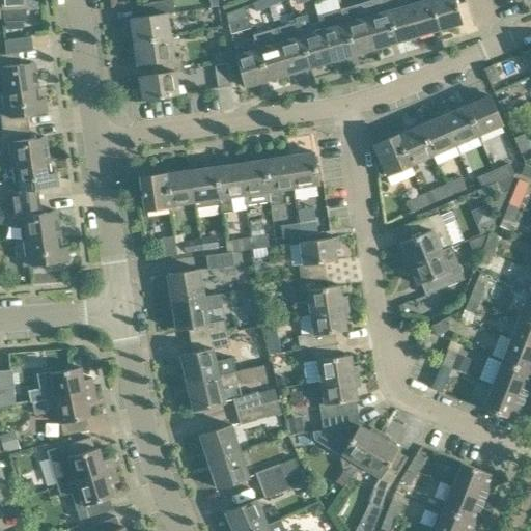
[(1,0),(3,18),(3,22),(26,20),(24,0),(1,0)]
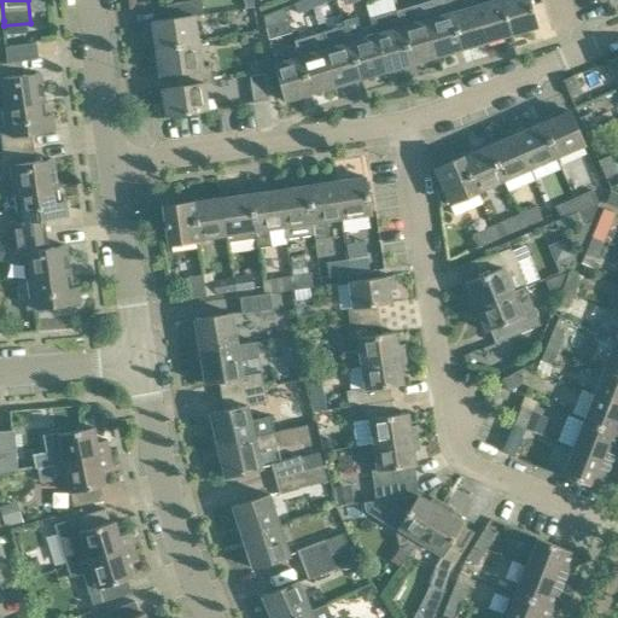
[(147,36),(150,50),(198,42),(193,17),(203,15),(200,0),(194,0),(165,5),(168,19),(151,22),(153,36),(147,36)]
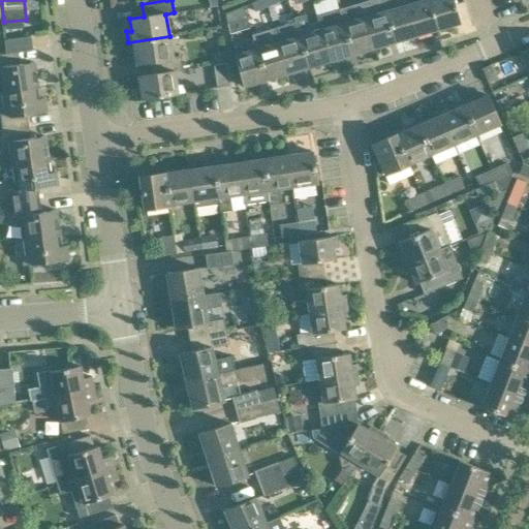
[(263,0),(261,0),(252,4),(255,11),(268,7),(263,0)]
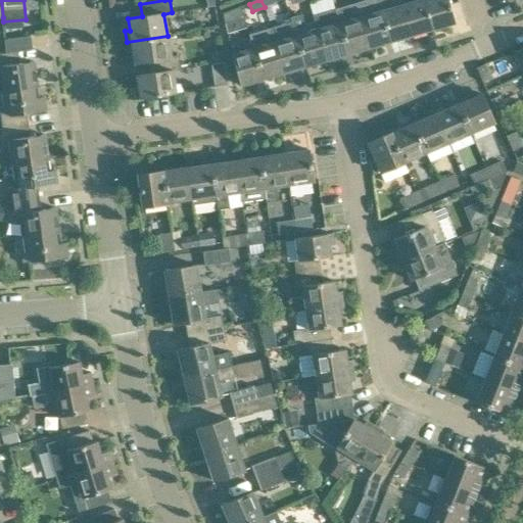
[(378,0),(366,0),(355,3),(369,48),(390,42),(378,0)]
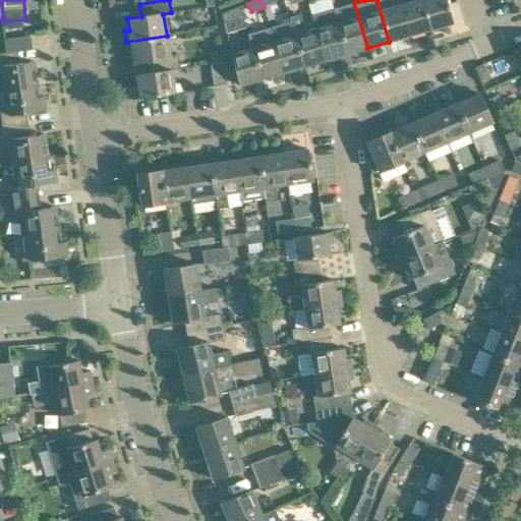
[(399,0),(377,0),(389,42),(410,36),(399,0)]
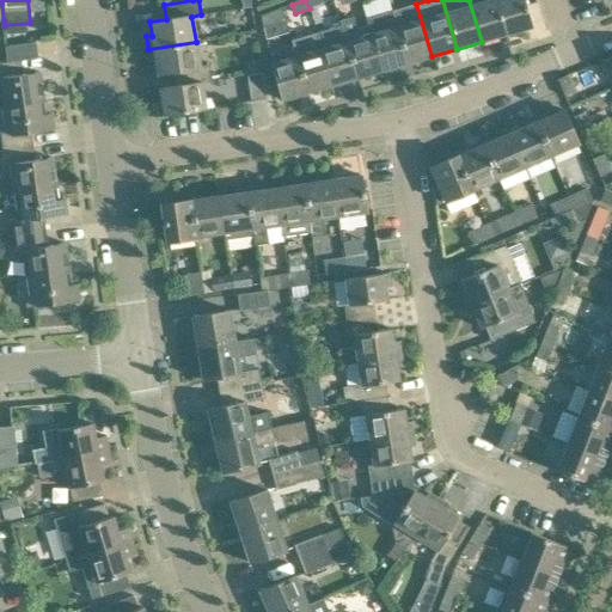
[(496,0),(469,0),(482,42),(507,35),(496,0)]
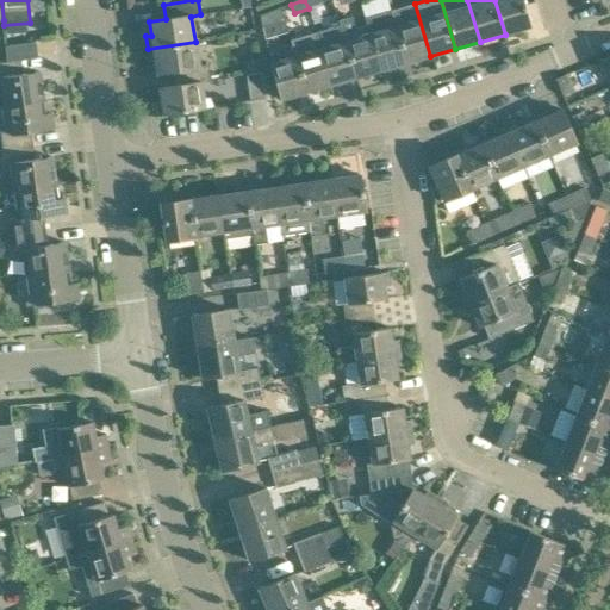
[(495,0),(505,35),(530,26),(522,0),(495,0)]
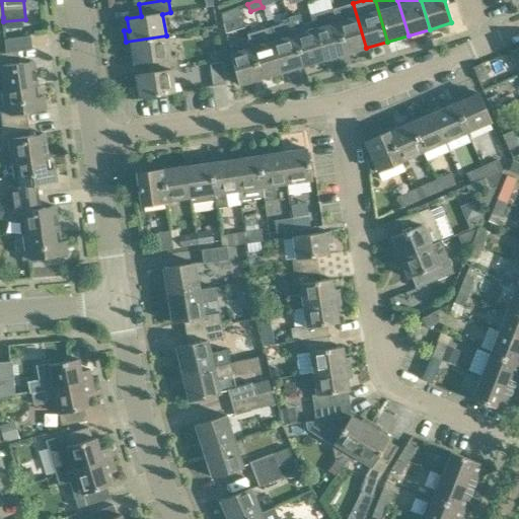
[(353,3),(331,9),(345,54),(366,48),(353,3)]
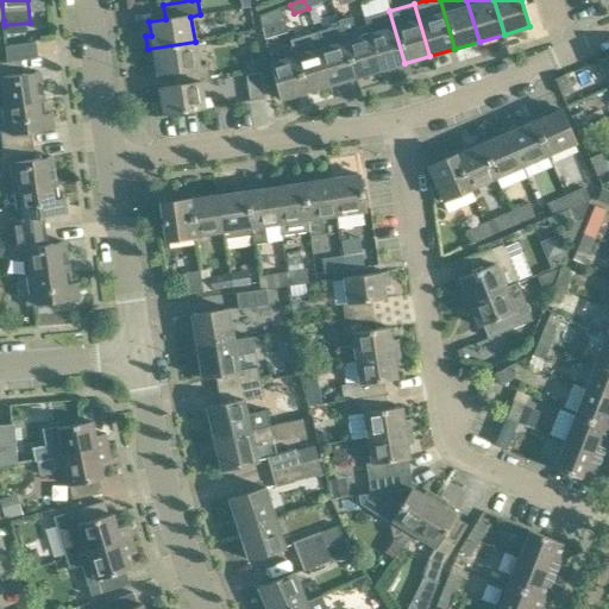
[(262,29),(283,20),(281,8),(259,17),(262,29)]
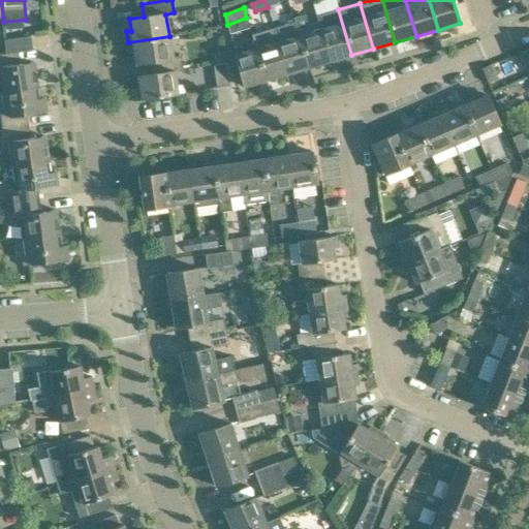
[(316,16),(318,22),(330,61),(351,55),(338,9),(316,16)]
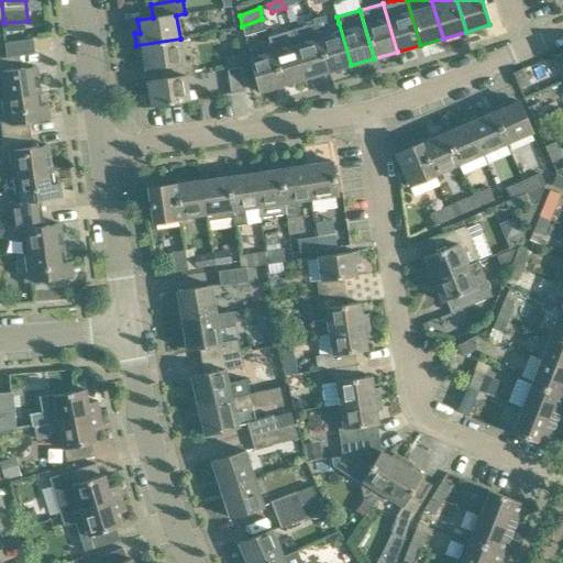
[(339,23),(329,26),(326,15),(312,19),(313,24),(328,72),(351,65),(339,23)]
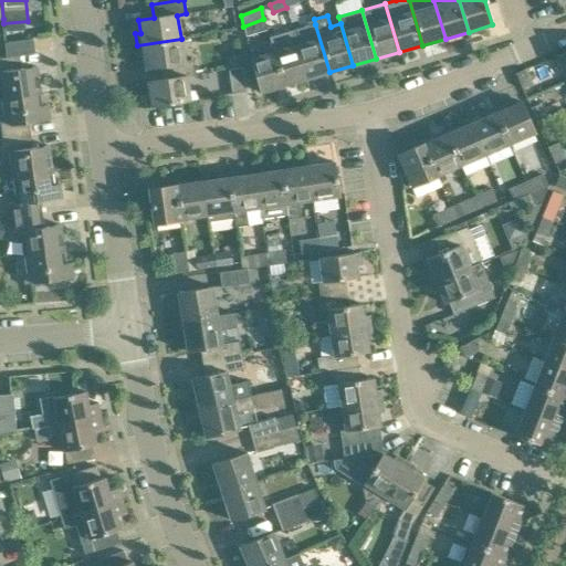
[(315,24),(293,30),(307,79),(329,72),(315,24)]
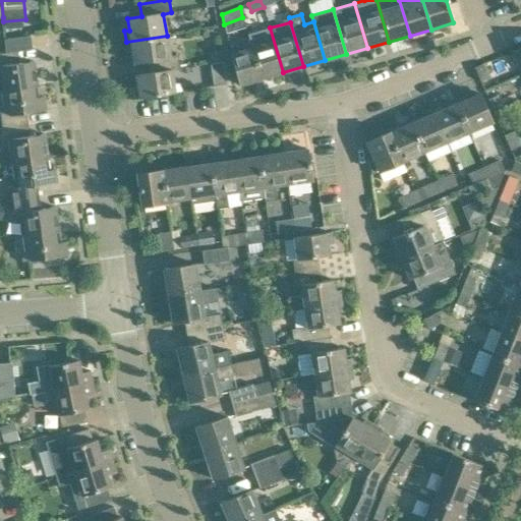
[(270,27),(247,35),(251,48),(252,48),(262,78),(283,72),(270,27)]
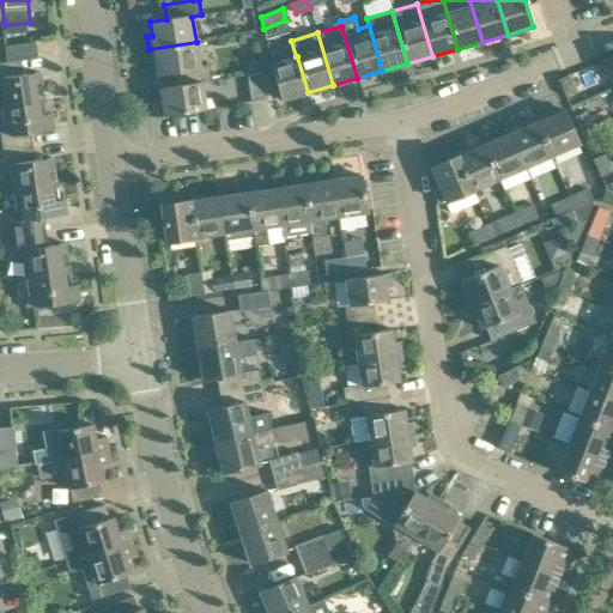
[(7,62),(20,60),(37,58),(35,42),(6,47),(7,62)]
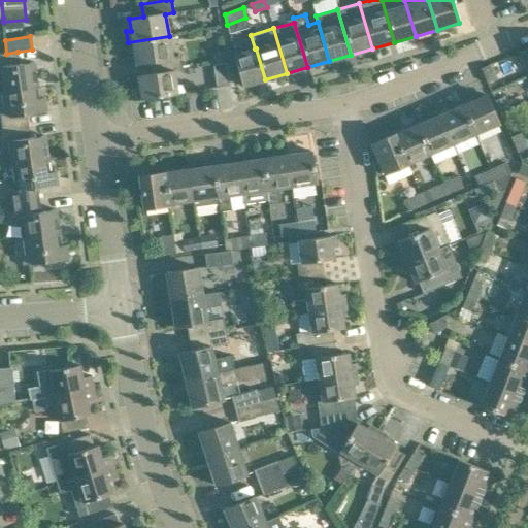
[(172,58),(169,36),(128,42),(129,53),(134,52),(136,64),(150,62),(152,74),(174,71),(183,70),(180,56),(172,58)]
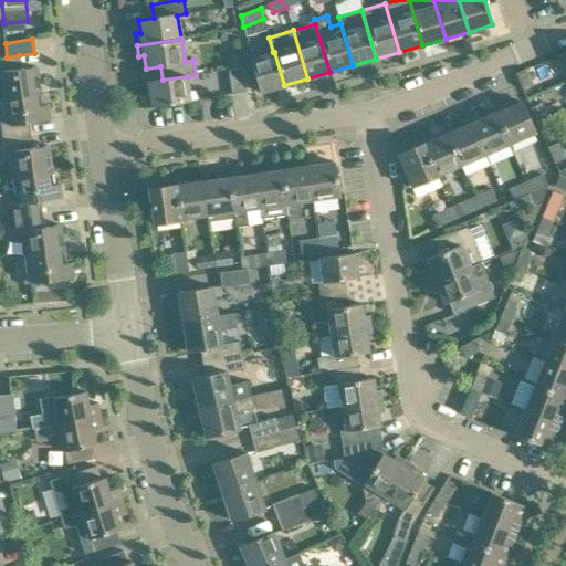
[(274,52),(273,52),(250,59),(260,93),(284,85),(274,52)]
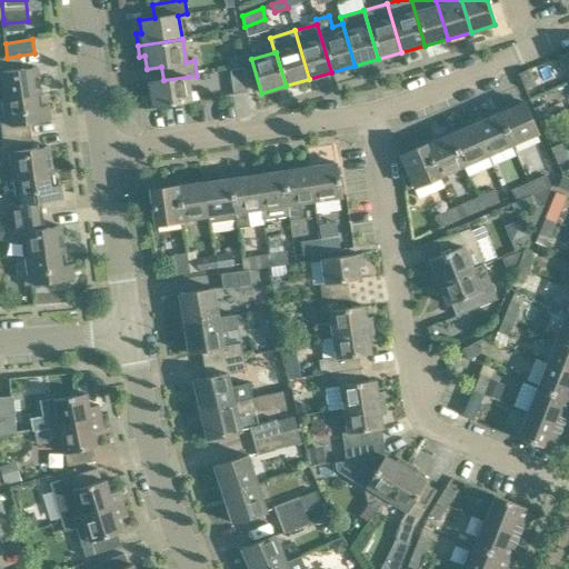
[(19,56),(7,58),(0,58),(0,92),(1,99),(41,92),(37,67),(21,69),(19,56)]
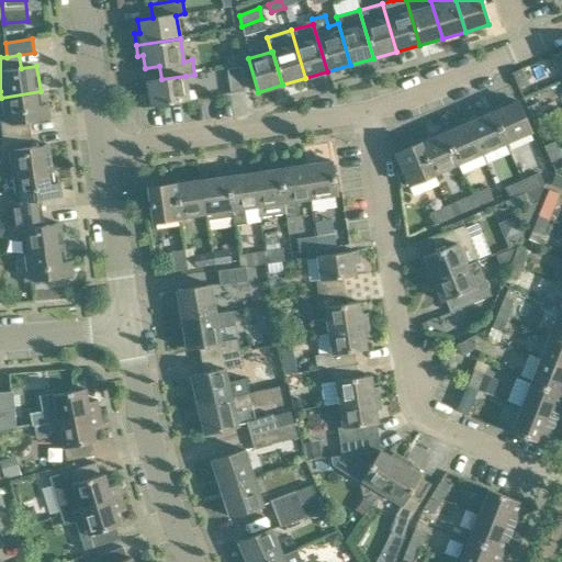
[(240,67),(237,67),(226,69),(231,93),(245,91),(240,67)]
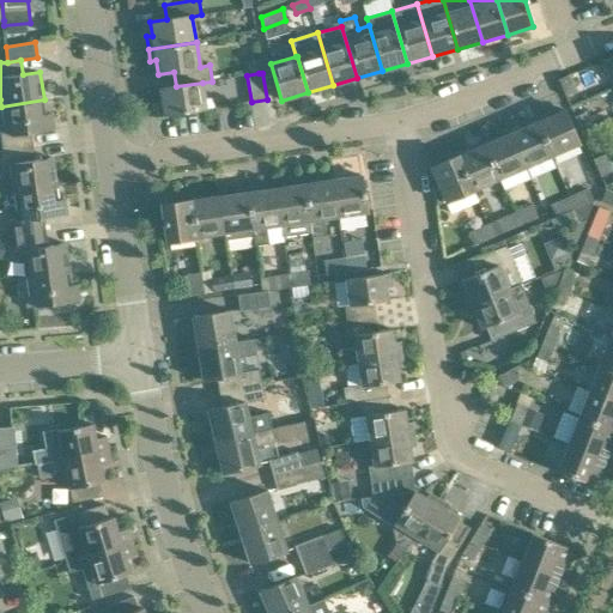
[(558,80),(565,96),(576,91),(569,76),(558,80)]
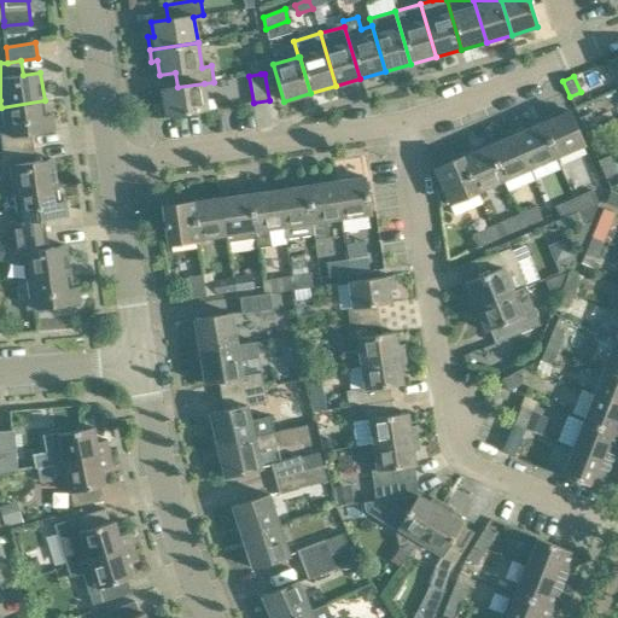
[(208,110),(204,83),(178,87),(161,89),(163,104),(157,104),(159,117),(208,110)]
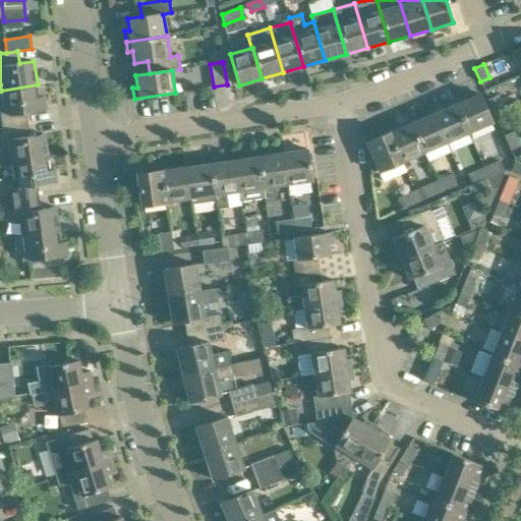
[(39,98),(38,84),(1,91),(3,106),(0,106),(0,111),(2,128),(27,124),(26,113),(46,110),(44,97),(39,98)]
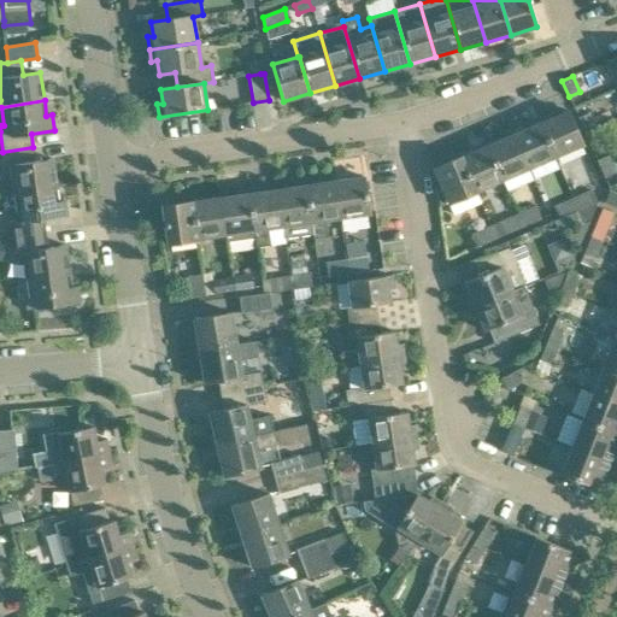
[(550,115),(538,119),(554,158),(582,146),(566,111),(551,118),(550,115)]
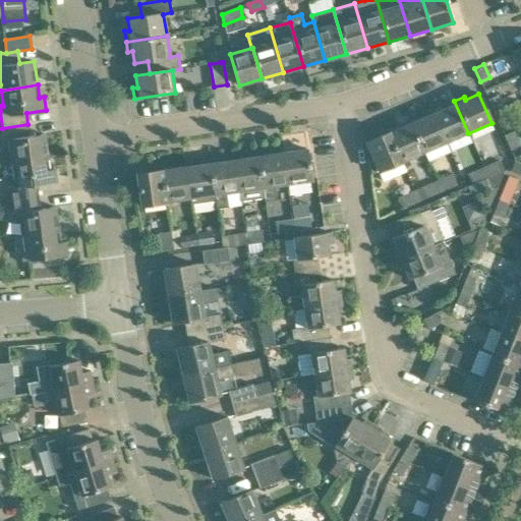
[(487,100),(494,113),(503,110),(497,97),(487,100)]
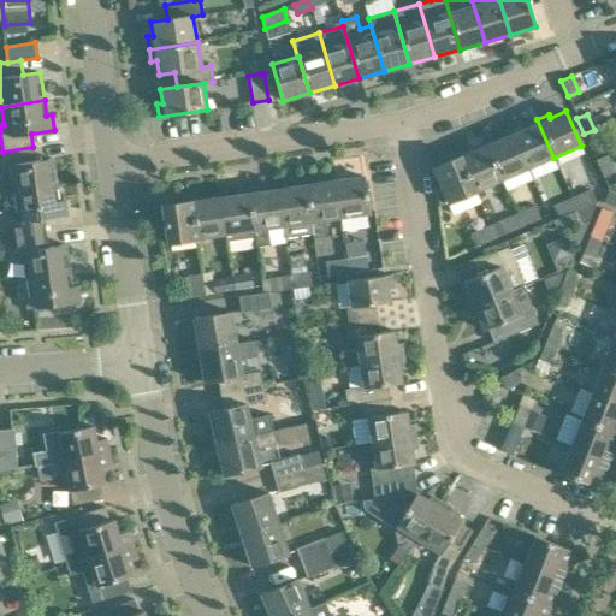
[(554,158),(537,119),(527,124),(528,126),(513,134),(527,169),(554,158)]
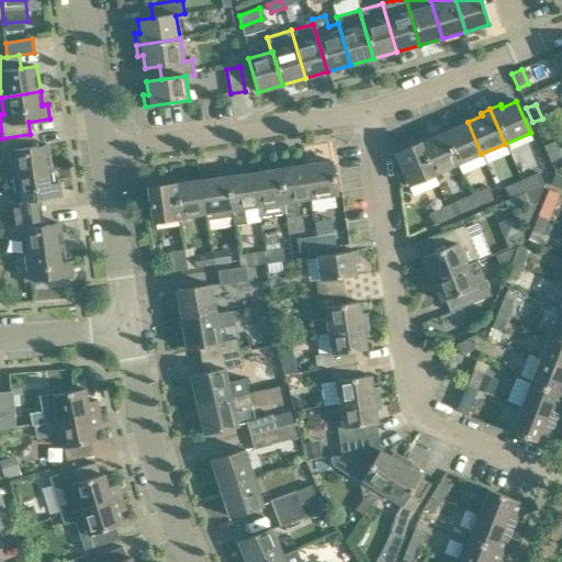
[(549,133),(542,119),(532,122),(539,137),(549,133)]
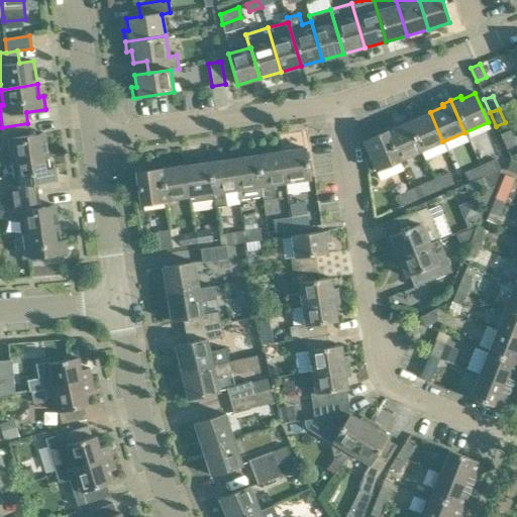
[(442,141),(430,112),(417,118),(416,116),(406,120),(420,151),(442,141)]
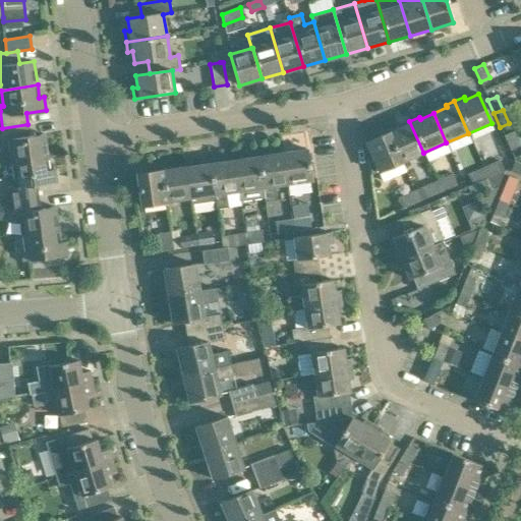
[(423,153),(409,121),(401,124),(402,127),(390,132),(402,162),(423,153)]
